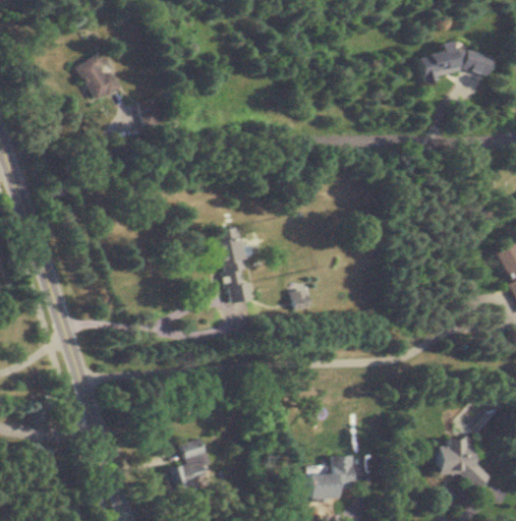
[(120,85),(100,52),(76,66),(98,100),(120,85)]
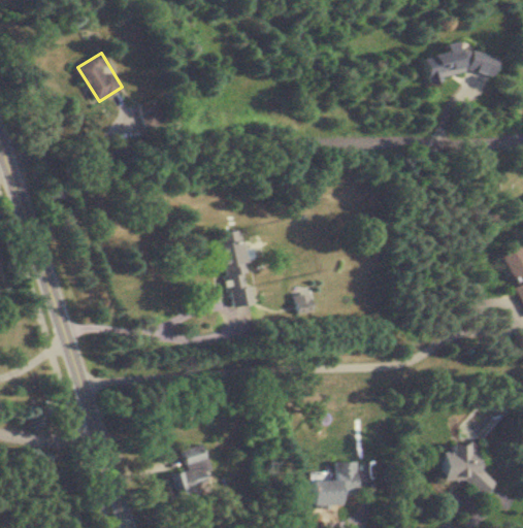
[(226,292),(251,288),(240,230),(216,234),(226,292)]
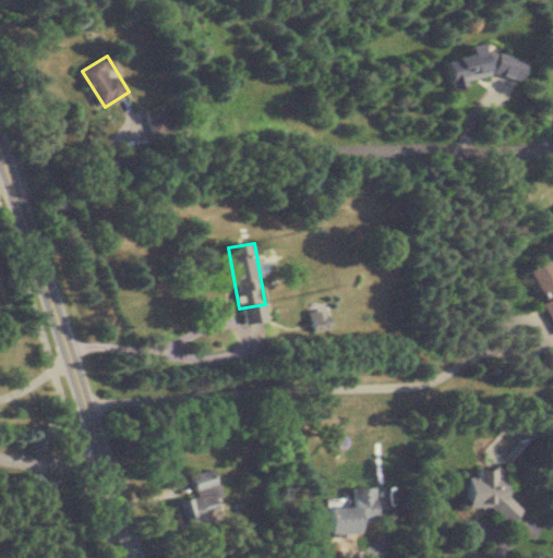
[(552,259),(530,269),(552,315),(552,259)]
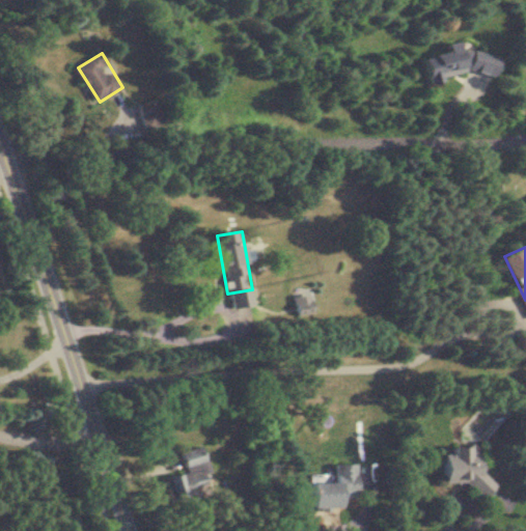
[(302,316),(316,311),(310,294),(296,299),(302,316)]
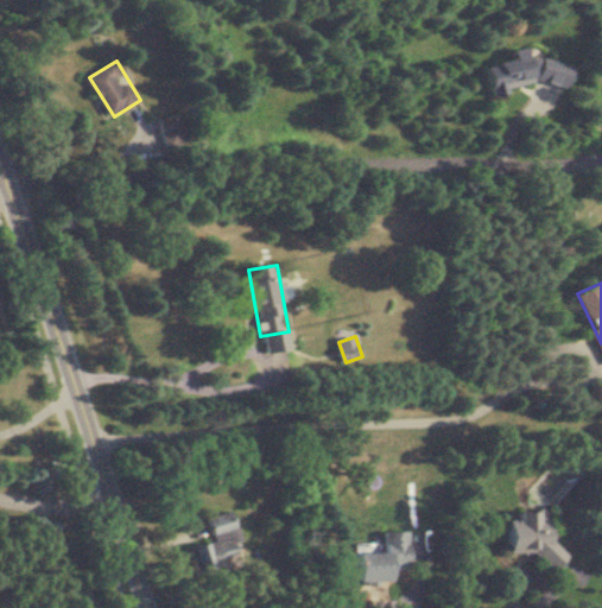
[(197,546),(203,570),(246,559),(233,513),(211,519),(219,542),(197,546)]
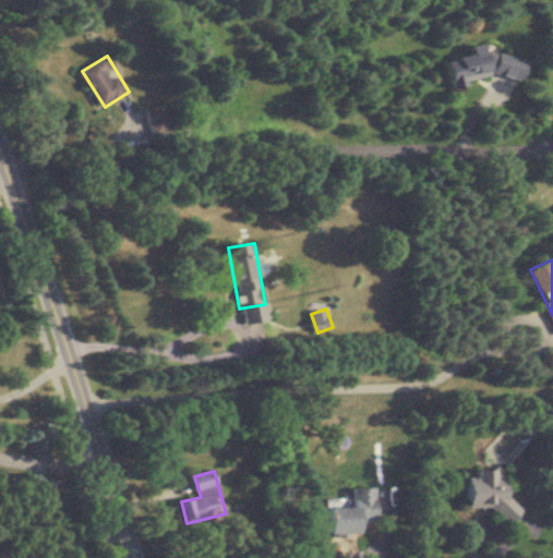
[(377,523),(377,488),(356,488),(356,507),(331,507),(331,534),(361,534),(361,524),(377,523)]
